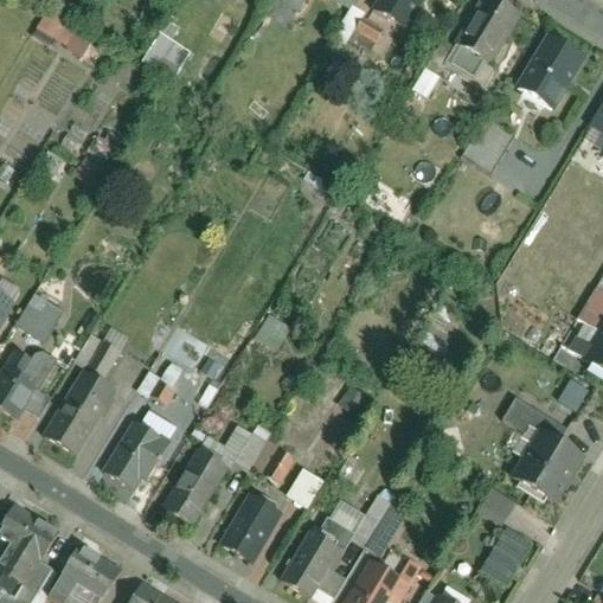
[(347,39),(353,31),(373,45),(384,30),(363,14),(370,4),(364,0),(357,0),(335,31),(347,39)]
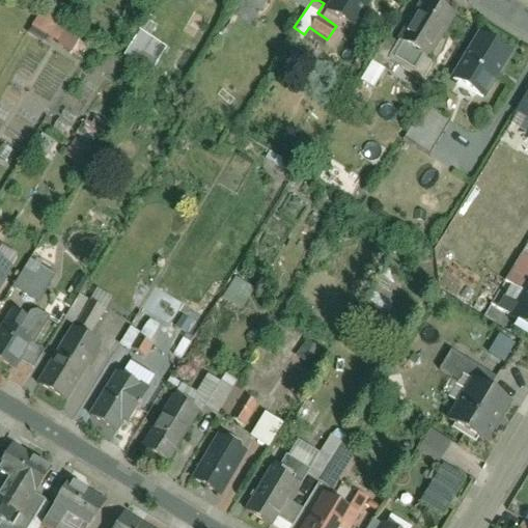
[(454,14),(435,0),(419,0),(399,32),(429,52),(454,14)]
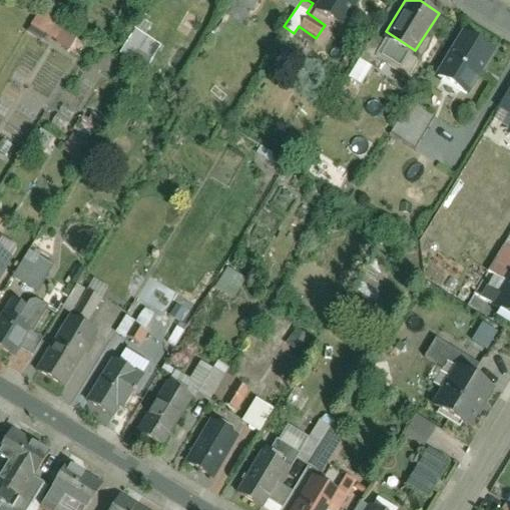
[(119,53),(146,69),(163,40),(136,24),(119,53)]
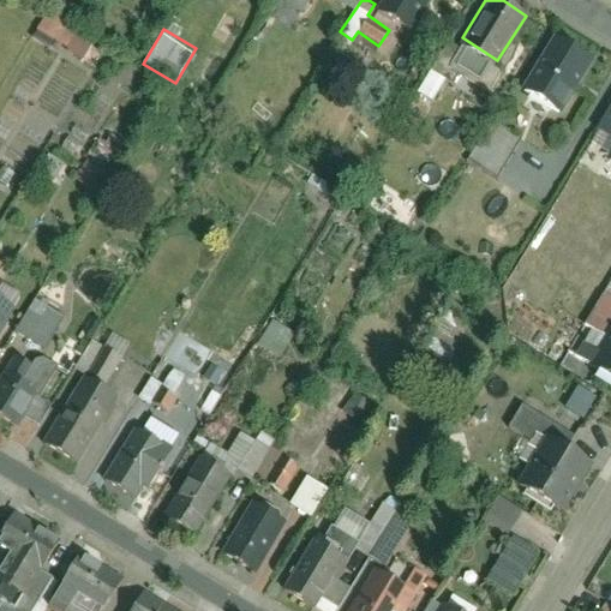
[(561,97),(591,55),(558,33),(528,75),(561,97)]
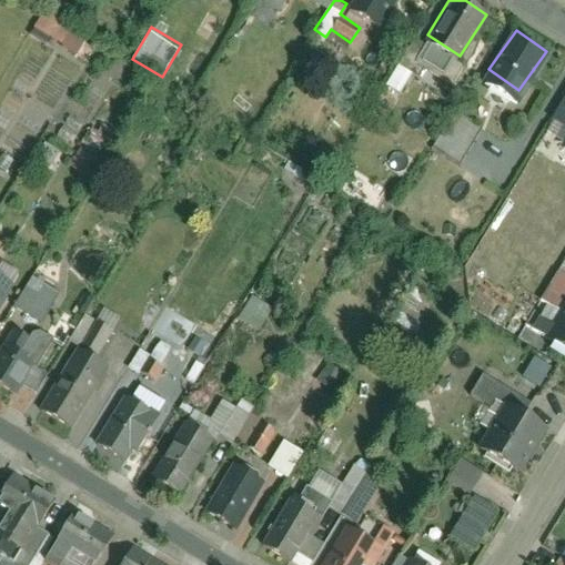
[(476,123),(450,106),(417,153),(445,171),(476,123)]
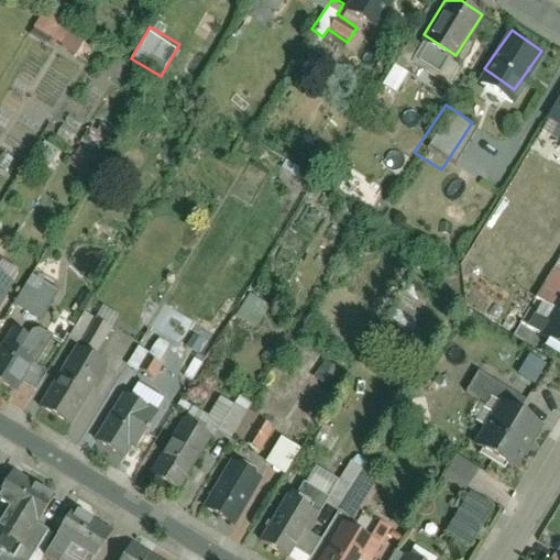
[(33,272),(12,302),(40,319),(59,291),(33,272)]
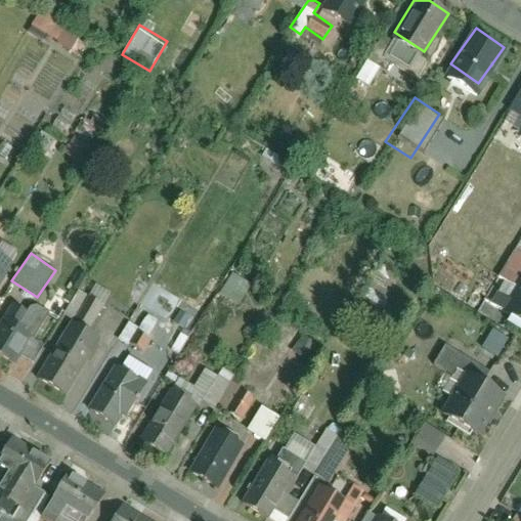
[(231,272),(221,292),(241,302),(251,283),(231,272)]
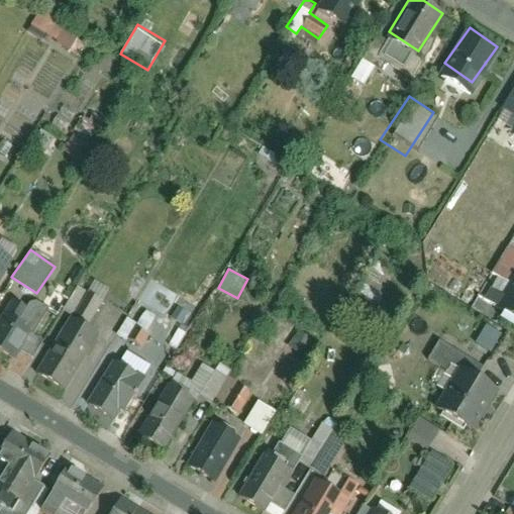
[(513,272),(492,304),(513,319),(513,272)]
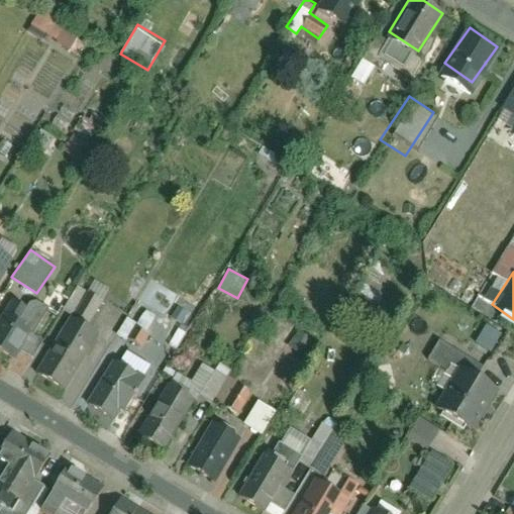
[(0,339),(16,350),(40,315),(13,296),(0,314),(0,339)]
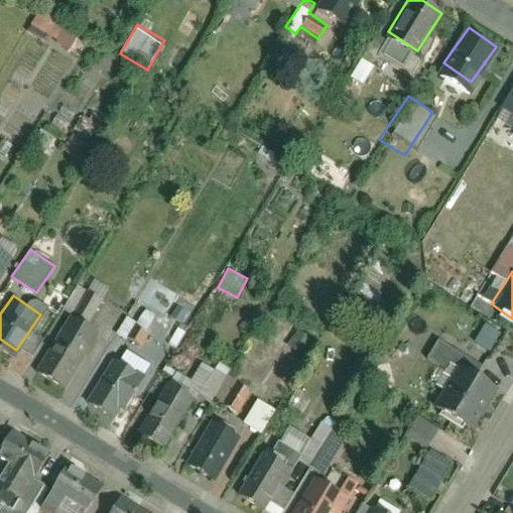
[(103,308),(82,295),(39,363),(60,376),(103,308)]
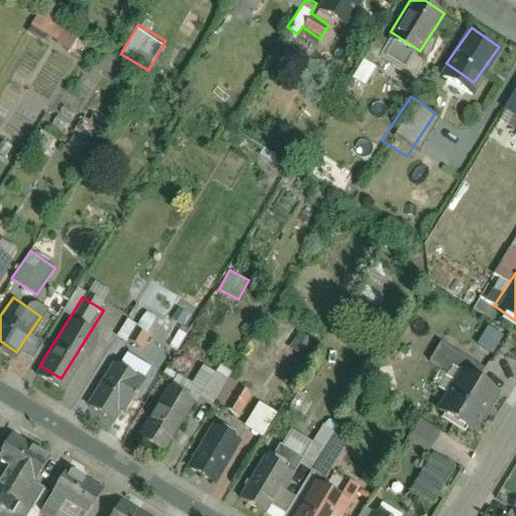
[(137,326),(147,332),(155,315),(145,310),(137,326)]
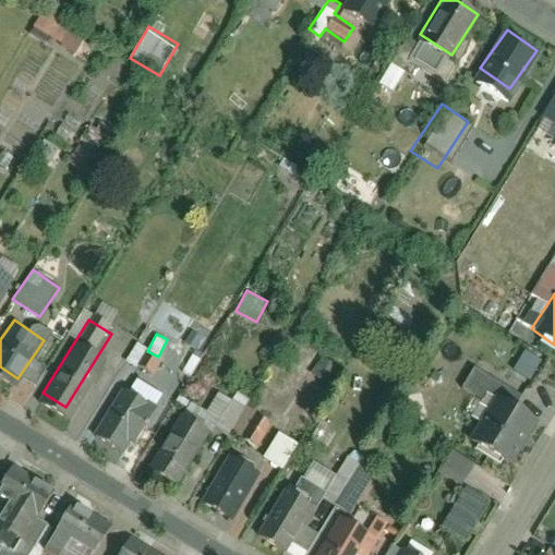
[(511,370),(531,379),(542,359),(523,349),(511,370)]
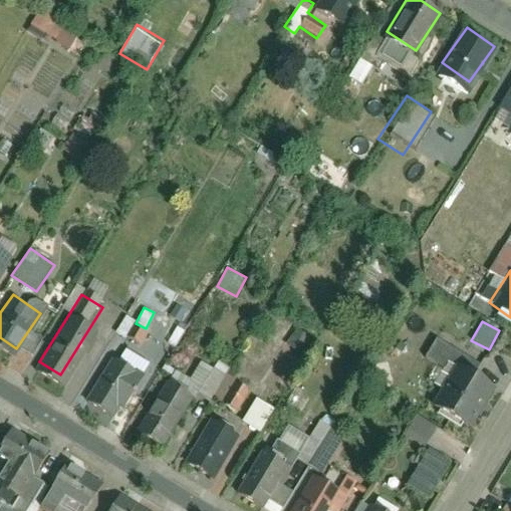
[(142,342),(126,332),(89,390),(121,410),(135,390),(118,378),(142,342)]
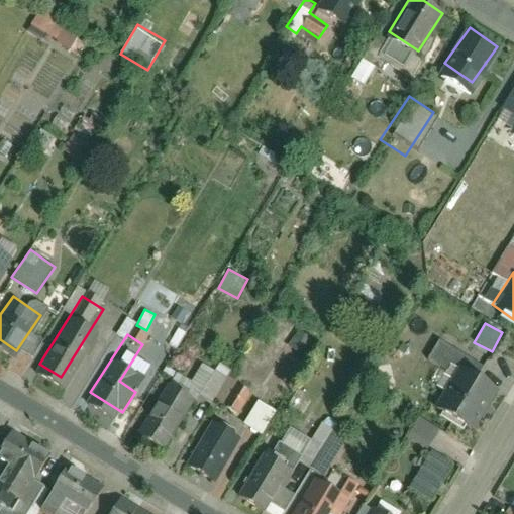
[(215,402),(230,368),(219,363),(216,370),(200,363),(192,380),(176,373),(172,383),(215,402)]
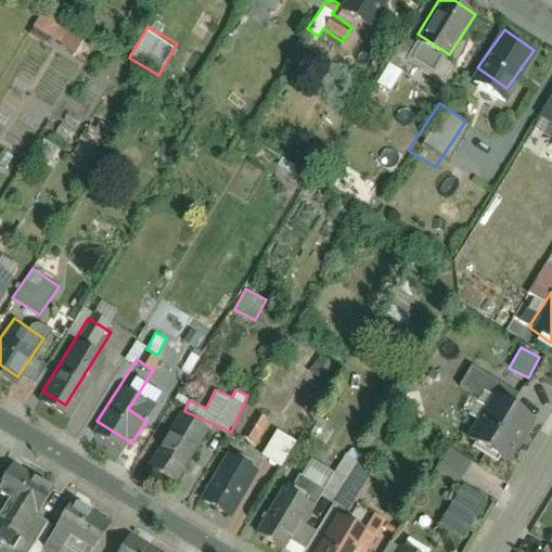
[(526,415),(496,394),(463,438),(495,461),(526,415)]
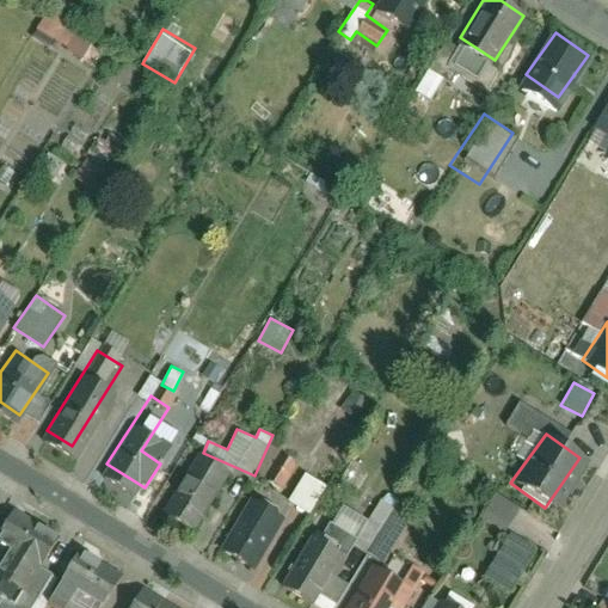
[(200,524),(229,472),(197,453),(166,505),(200,524)]
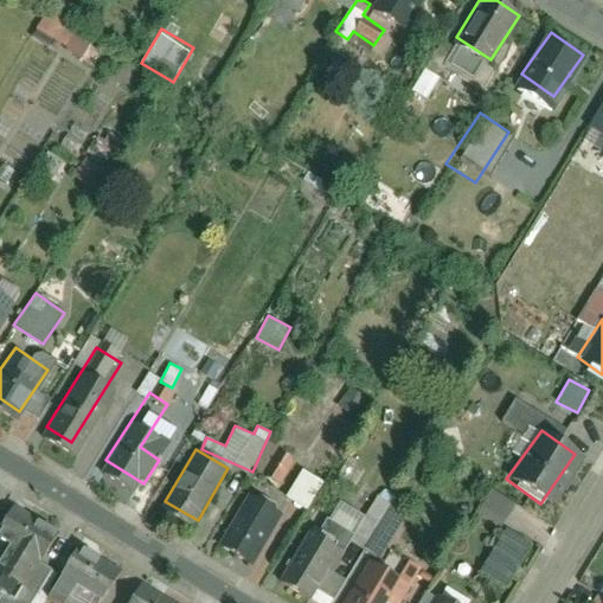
[(282,487),(294,461),(278,454),(267,480),(282,487)]
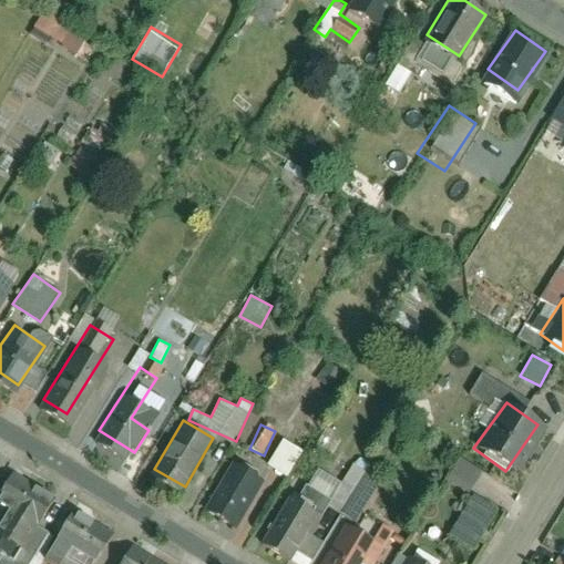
[(265,464),(286,477),(301,450),(280,438),(265,464)]
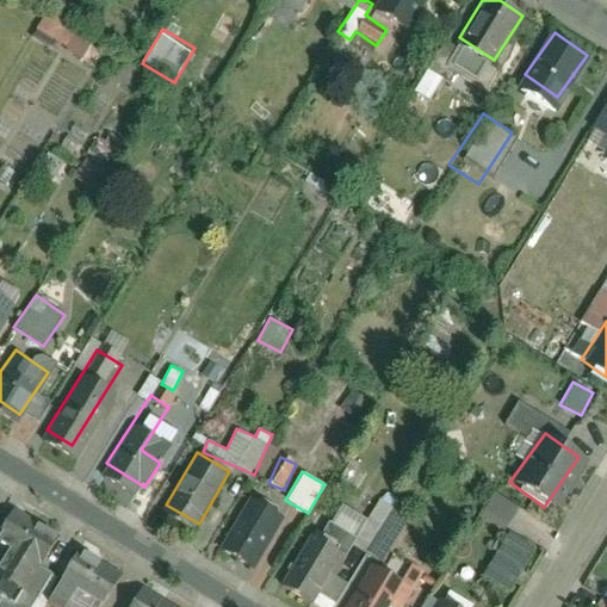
[(494,490),(481,514),(506,528),(519,505),(494,490)]
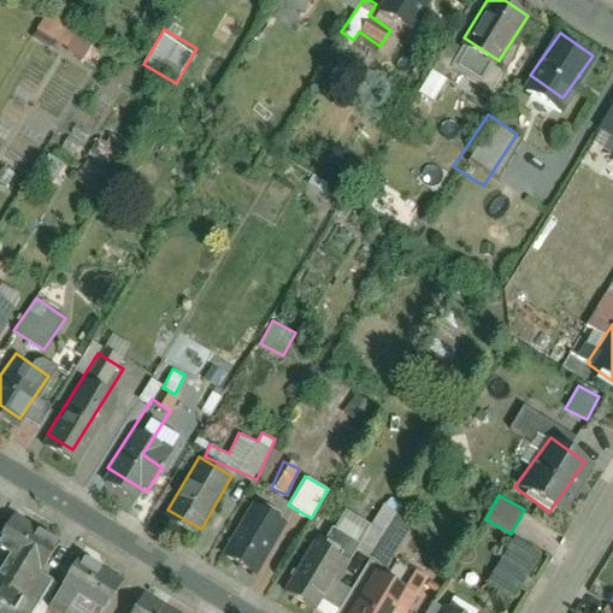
[(259,565),(288,520),(253,499),(225,543),(259,565)]
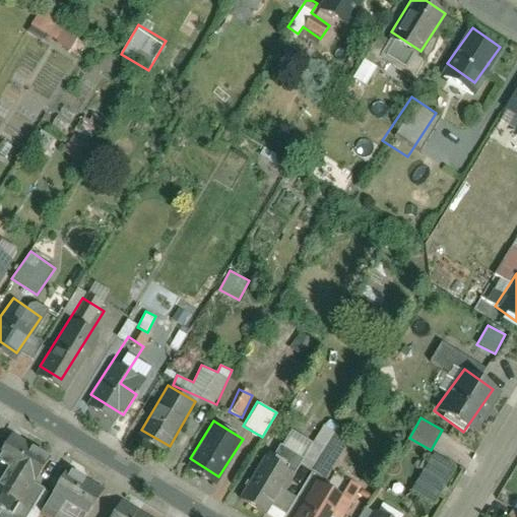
[(51,454),(16,432),(0,455),(0,485),(21,500),(51,454)]
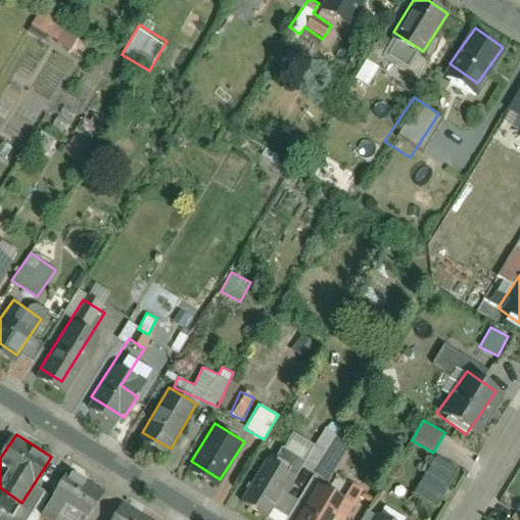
[(310,434),(292,461),(325,481),(342,455),(310,434)]
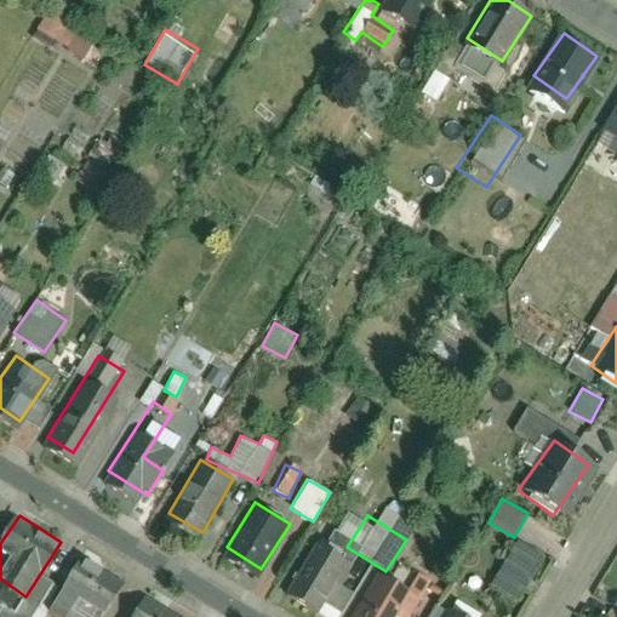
[(533,560),(506,542),(479,584),(506,601),(533,560)]
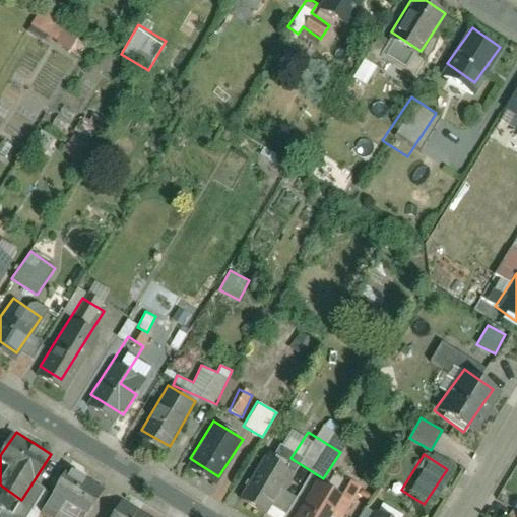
[(271,509),(295,473),(268,455),(245,492),(271,509)]
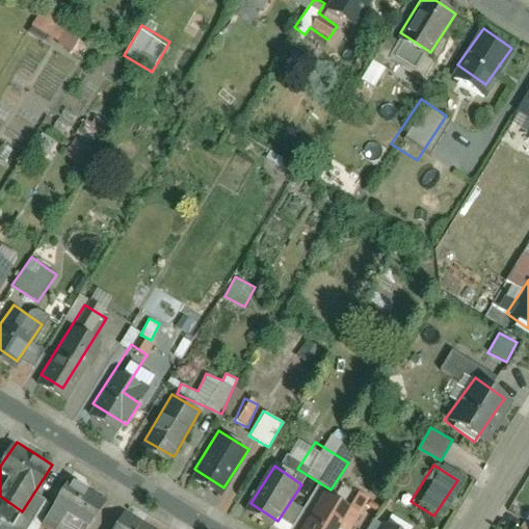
[(88,528),(106,503),(67,477),(40,517),(57,528),(88,528)]
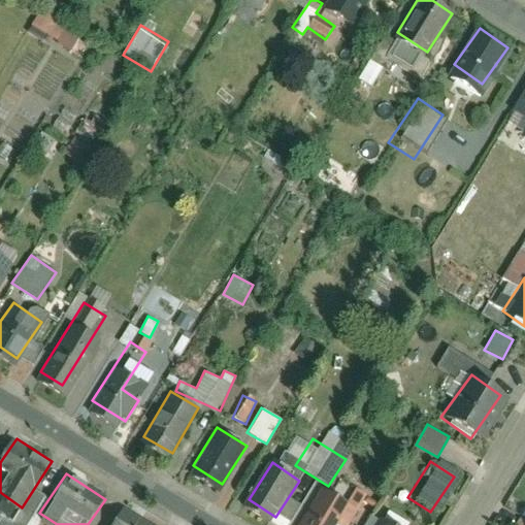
[(338,524),(350,507),(322,489),(297,524),(338,524)]
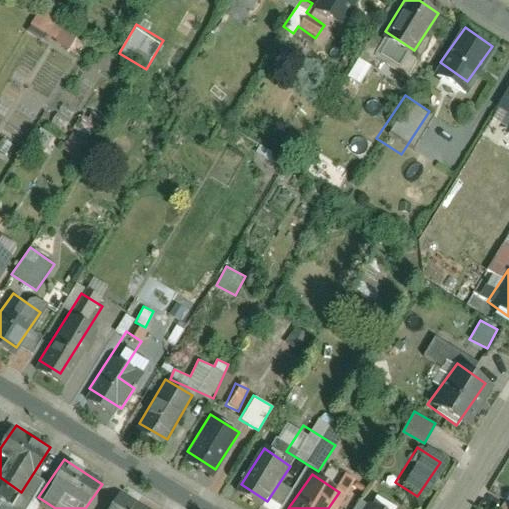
[(152,508),(121,489),(107,508),(152,508)]
